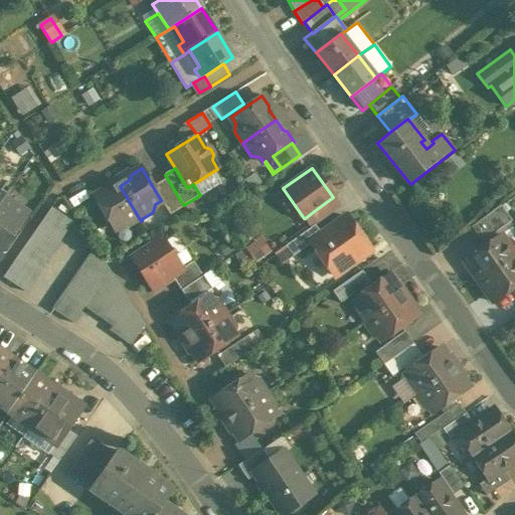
[(183,205),(167,178),(153,187),(161,200),(160,201),(170,215),(184,206),(183,205)]
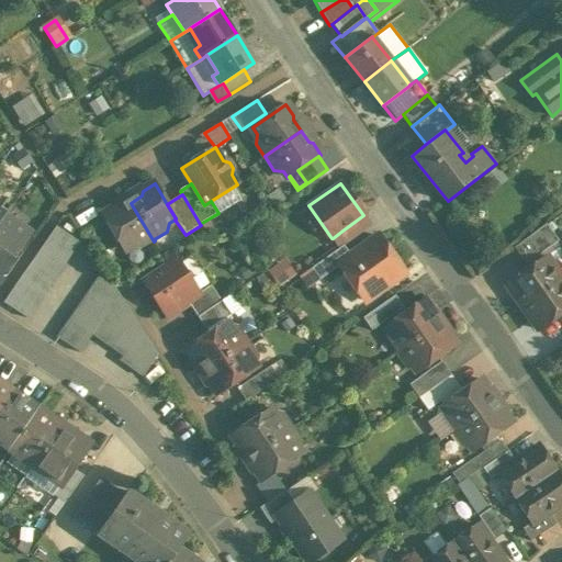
[(131,203),(119,210),(114,209),(102,216),(124,250),(131,246),(139,248),(153,240),(153,242),(154,242),(131,203)]
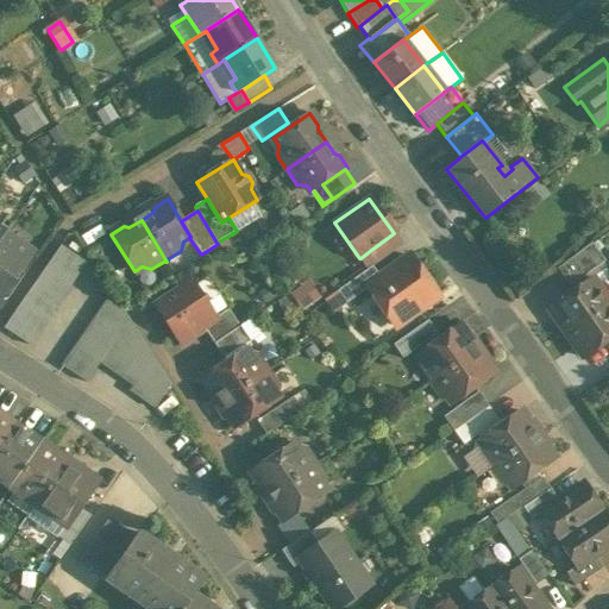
[(394,233),(371,250),(380,261),(402,245),(394,233)]
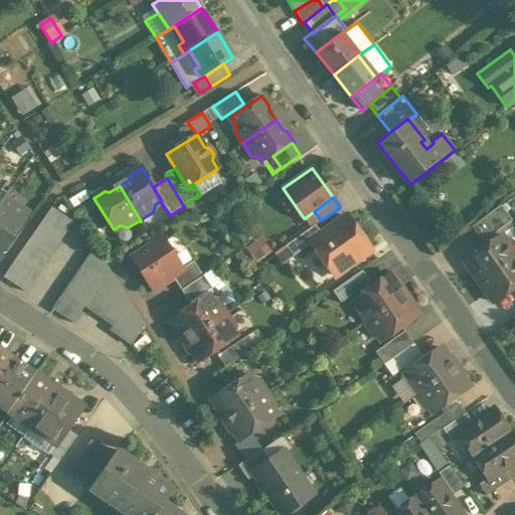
[(0,252),(26,215),(4,199),(0,204),(0,252)]
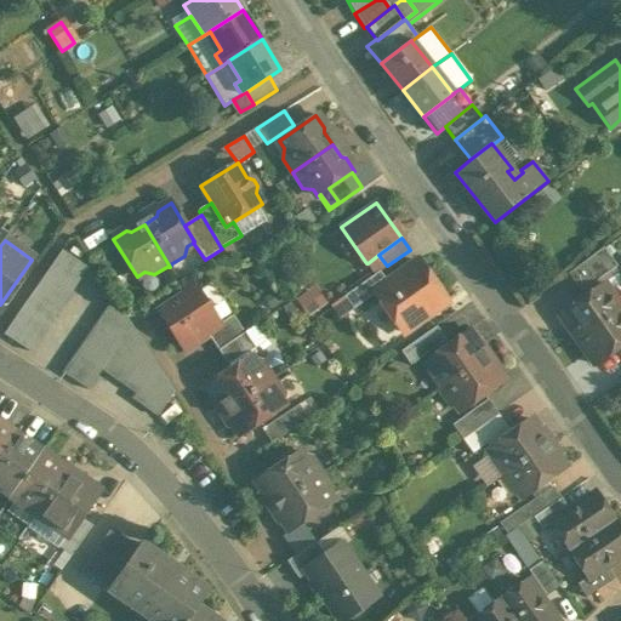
[(604,248),(569,274),(581,291),(617,267),(604,248)]
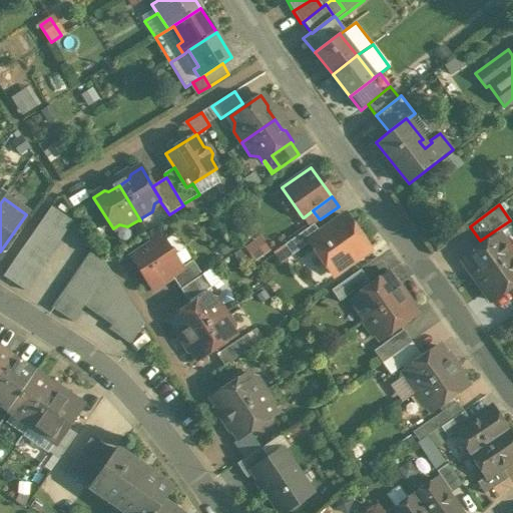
[(68,210),(60,205),(58,208),(65,213),(68,210)]
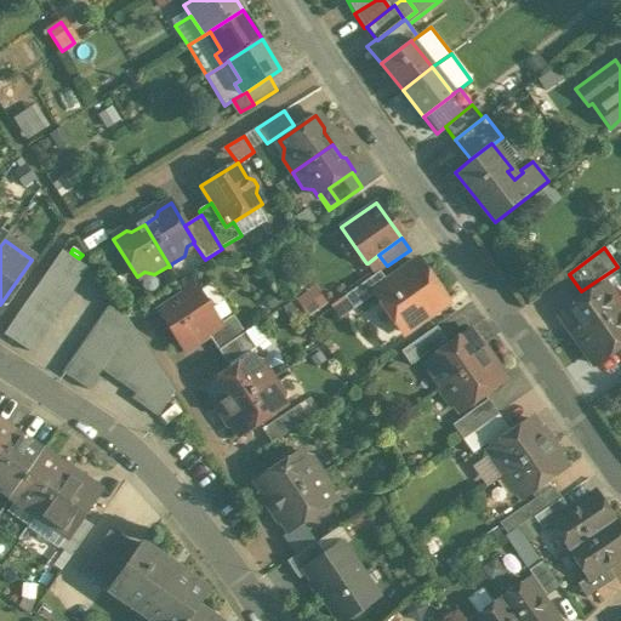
[(87,268),(62,251),(46,274),(72,292),(87,268)]
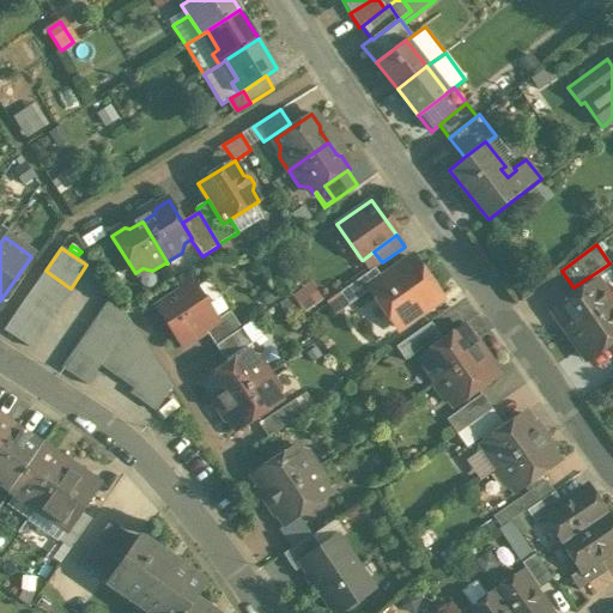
[(374,252),(363,260),(371,271),(375,268),(382,262),(374,252)]
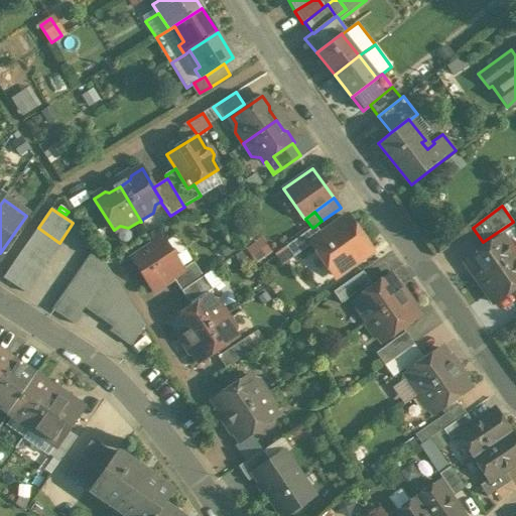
[(323,236),(311,244),(311,245),(335,276),(371,250),(348,218),(323,236)]
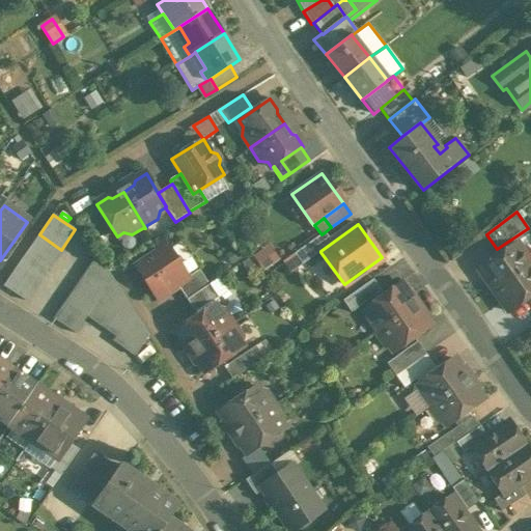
[(322,234),(294,254),(302,264),(320,252),(320,251),(332,243),(325,232),(322,234)]
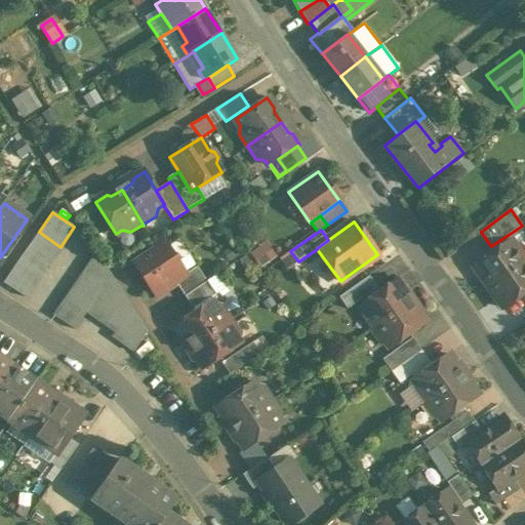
[(61,247),(39,232),(32,242),(53,257),(61,247)]
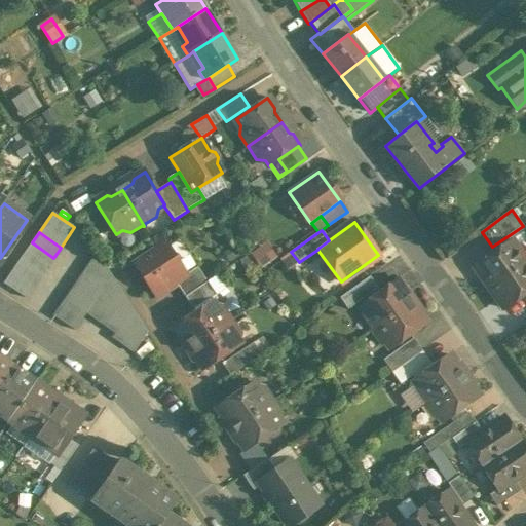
[(158,235),(148,242),(155,253),(165,246),(158,235)]
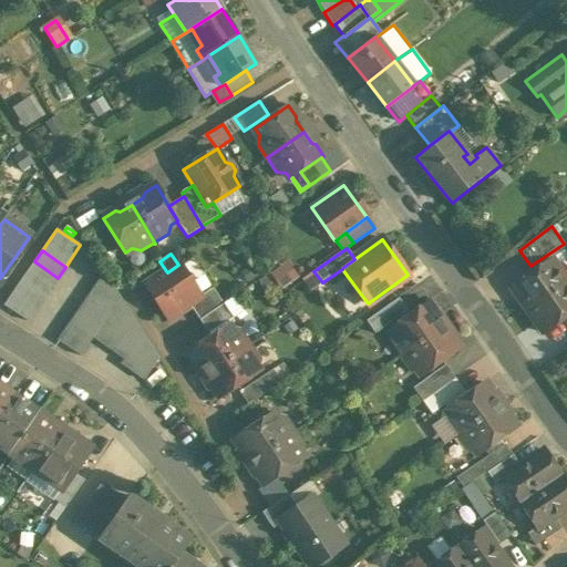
[(566,281),(552,259),(511,287),(527,310),(566,281)]
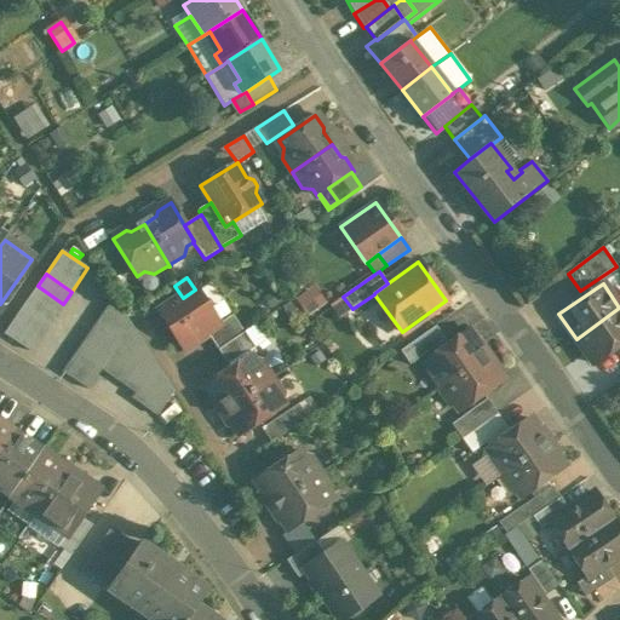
[(309,315),(327,302),(316,285),(297,297),(309,315)]
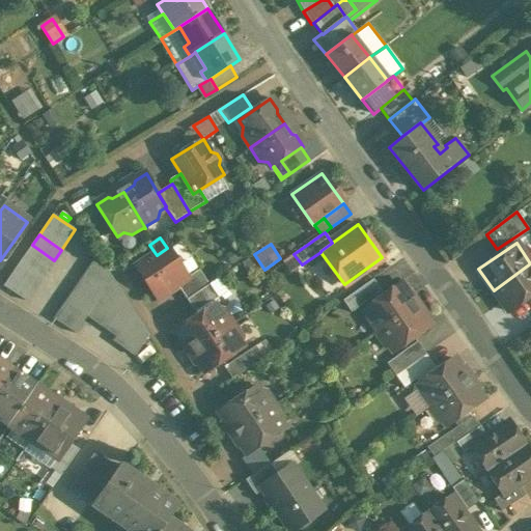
[(54,260),(32,245),(25,254),(47,270),(54,260)]
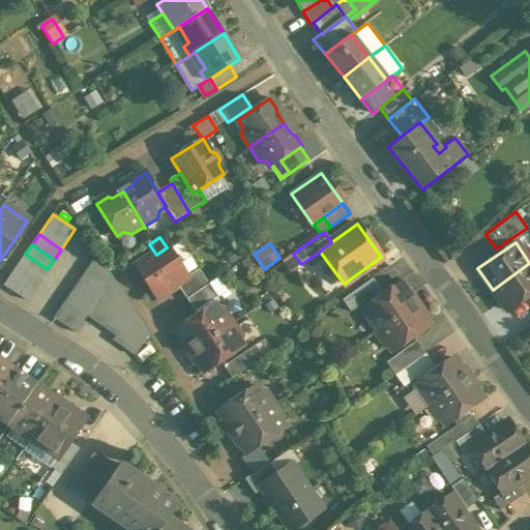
[(156,255),(137,267),(156,298),(177,286),(187,278),(187,277),(167,247),(156,255)]
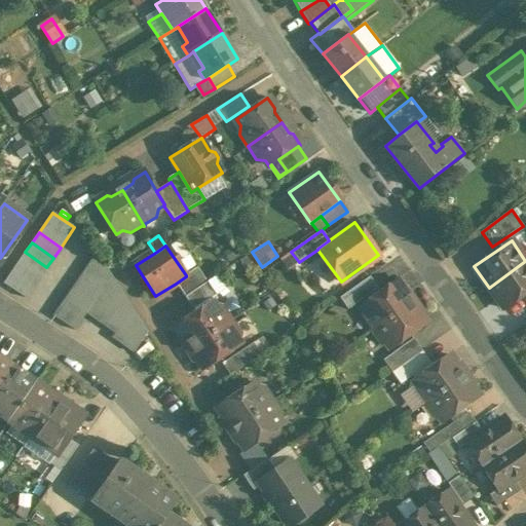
[(46,267),(25,252),(17,262),(39,277),(46,267)]
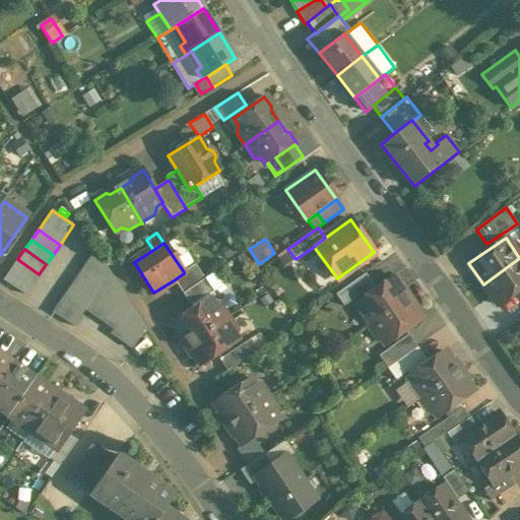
[(95,251),(81,271),(102,285),(110,273),(95,251)]
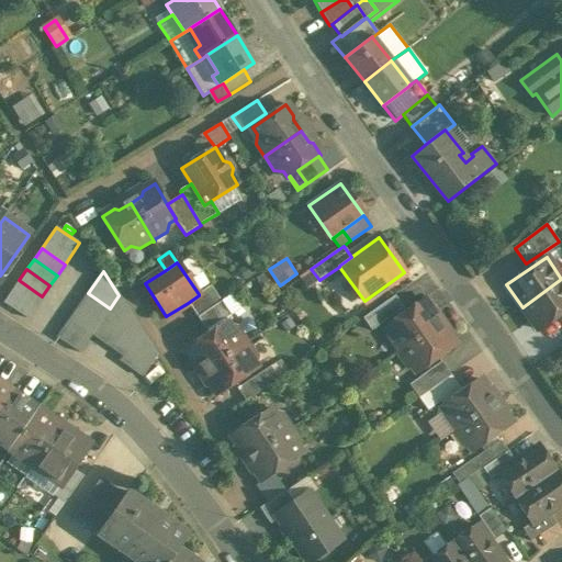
[(561,279),(523,307),(538,330),(560,315),(561,313),(561,279)]
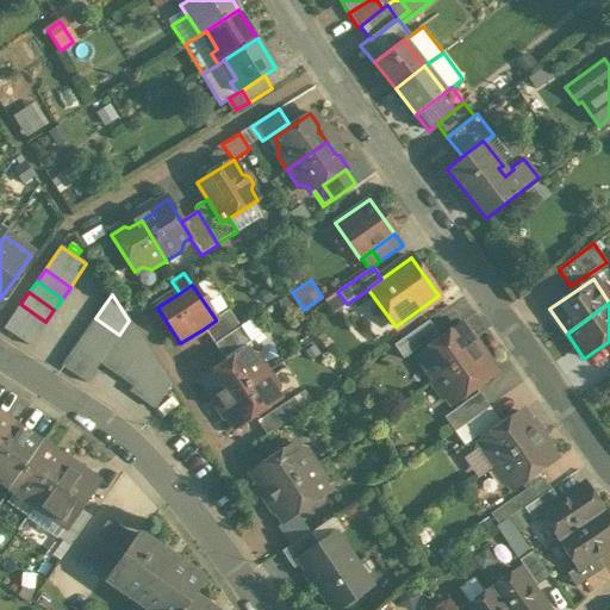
[(45,322),(20,304),(12,316),(38,334),(45,322)]
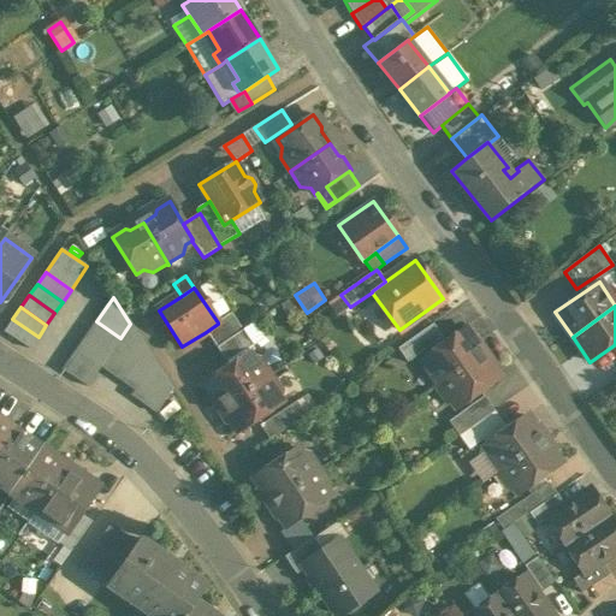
[(218,324),(206,332),(217,348),(242,331),(231,314),(218,323),(218,324)]
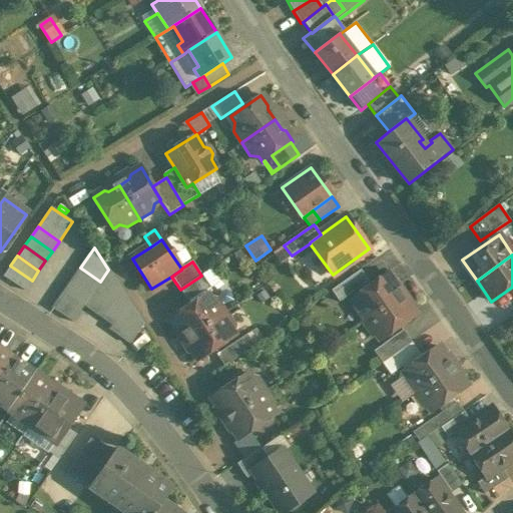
[(32,281),(10,266),(3,277),(24,291),(32,281)]
